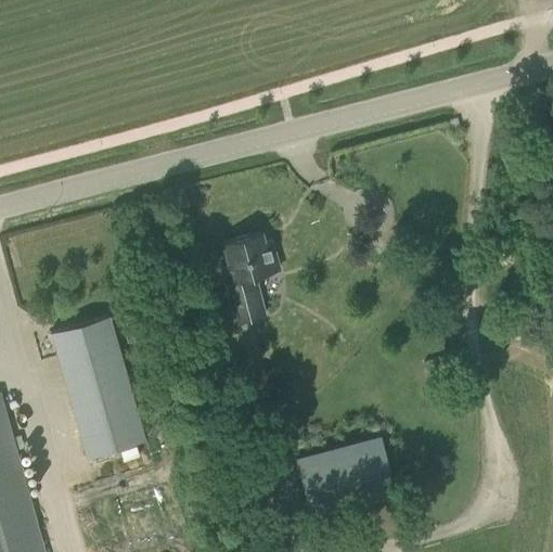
[(224,244),(230,264),(222,266),(238,325),(266,318),(258,287),(256,287),(254,279),(281,272),(272,242),(265,244),(262,234),(224,244)]
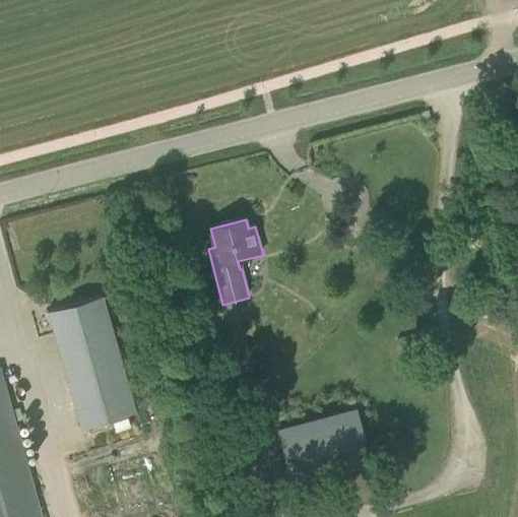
[(122,293),(110,296),(113,307),(125,304),(122,293)]
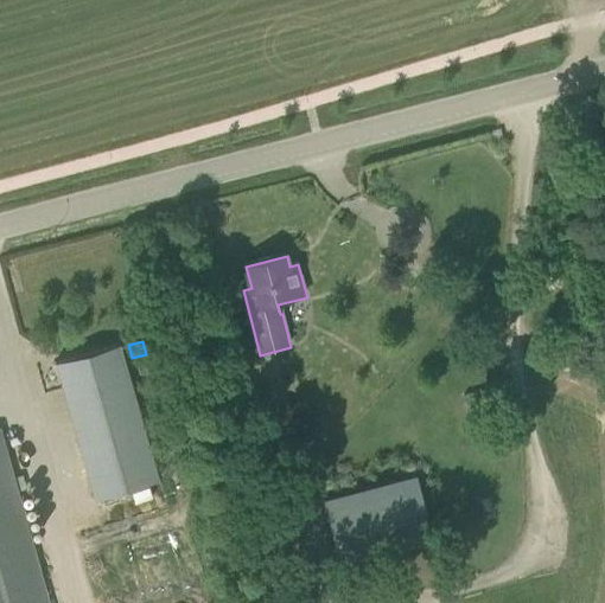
[(160,483),(121,347),(57,365),(96,501),(160,483)]
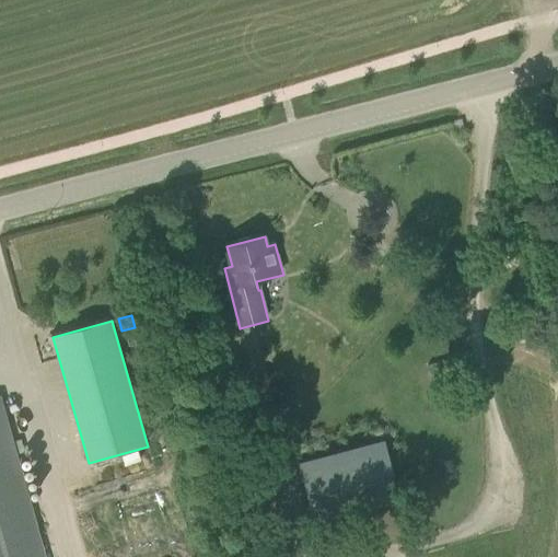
[(442,364),(430,368),(433,380),(445,376),(442,364)]
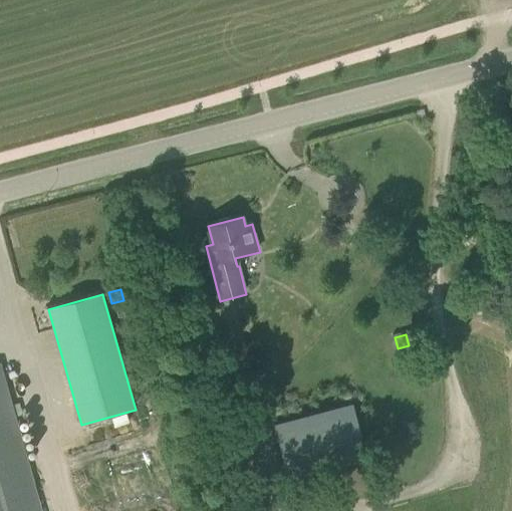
[(37,510),(0,374),(0,510),(37,510)]
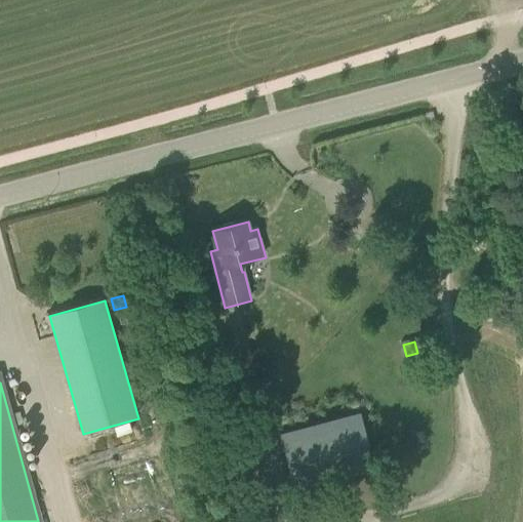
[(362,413),(280,436),(294,489),(376,468),(362,413)]
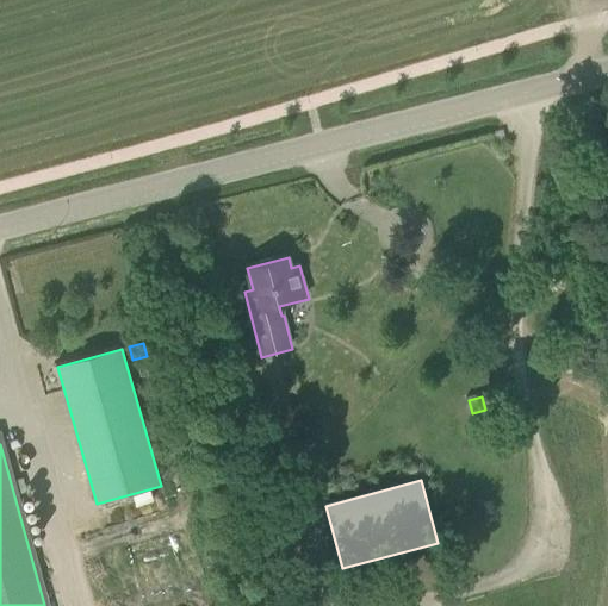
All buildings are outlined.
